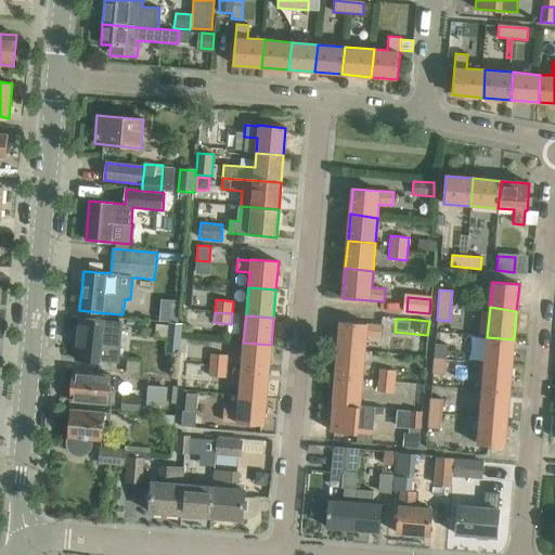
[(75,360),(100,362),(120,364),(124,324),(78,320),(75,360)]
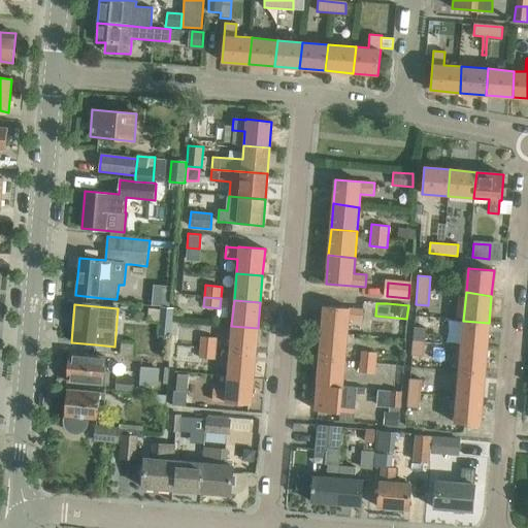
[(324,306),(322,333),(348,335),(349,321),(362,322),(363,309),(360,309),(350,308),(324,306)]
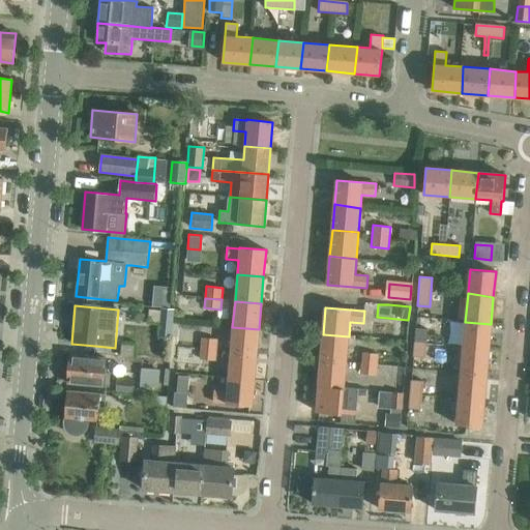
[(162,311),(160,322),(174,324),(174,322),(175,310),(162,308),(162,311)]
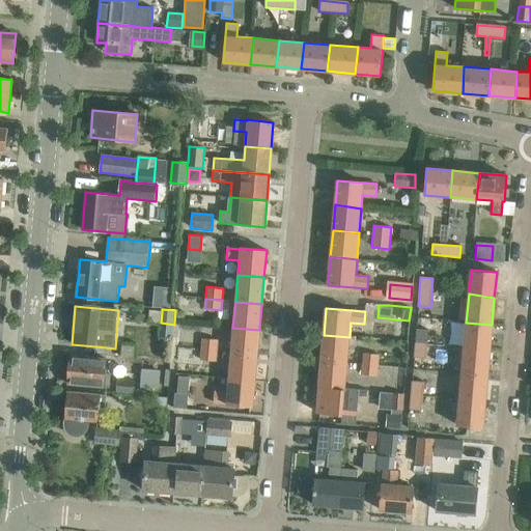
[(419,318),(419,326),(437,327),(437,319),(419,318)]
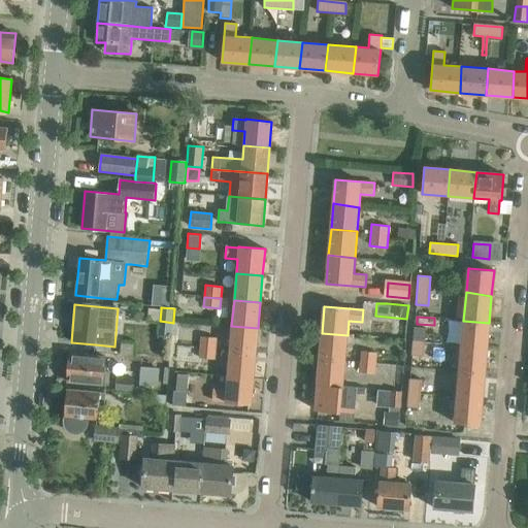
[(463,321),(461,345),(487,349),(489,323),(463,321)]
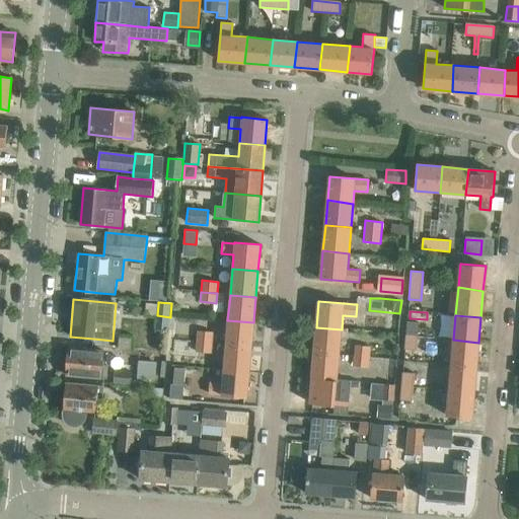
[(227,320),(225,345),(251,348),(253,322),(227,320)]
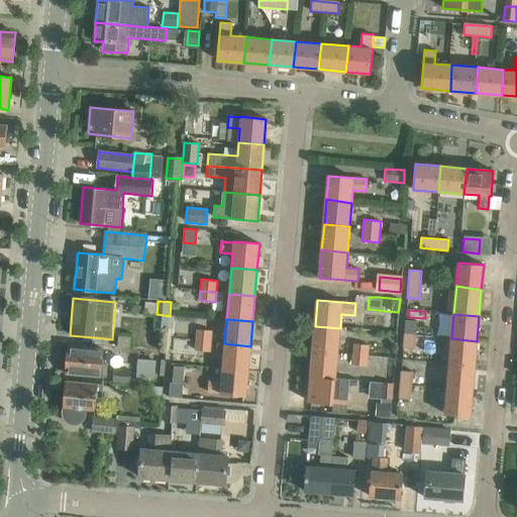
[(405,319),(404,334),(416,336),(417,320),(405,319)]
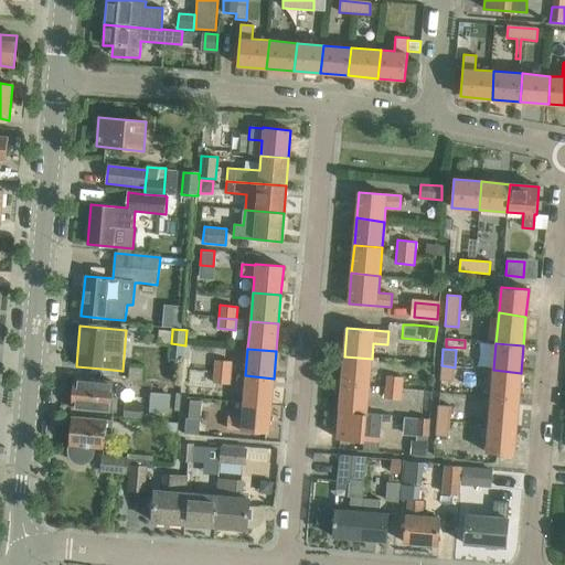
[(342,383),(370,386),(382,387),(384,362),(372,361),(372,359),(344,356),(342,383)]
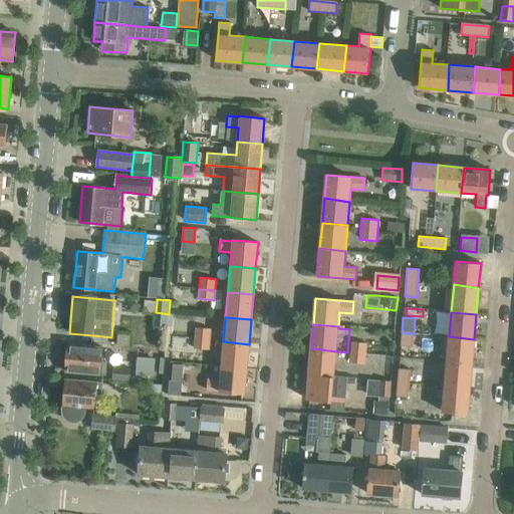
[(195,327),(194,339),(210,340),(211,329),(195,327)]
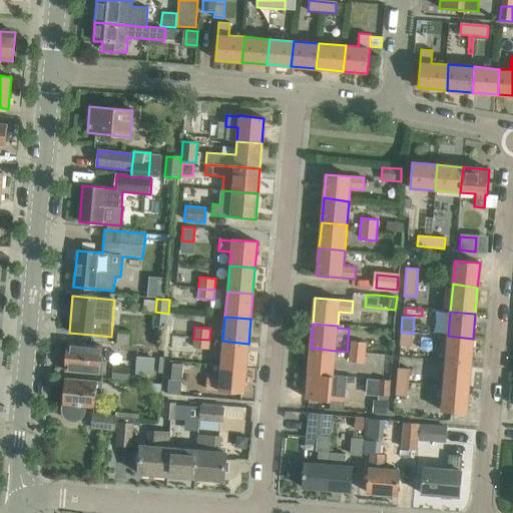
[(400,346),(411,347),(413,334),(401,332),(400,346)]
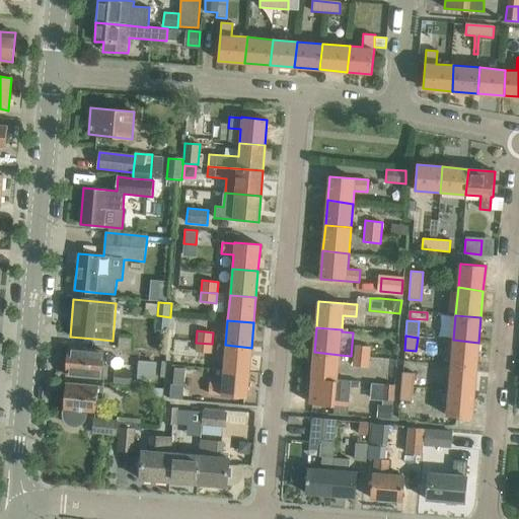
[(119,337),(118,349),(131,350),(132,338),(119,337)]
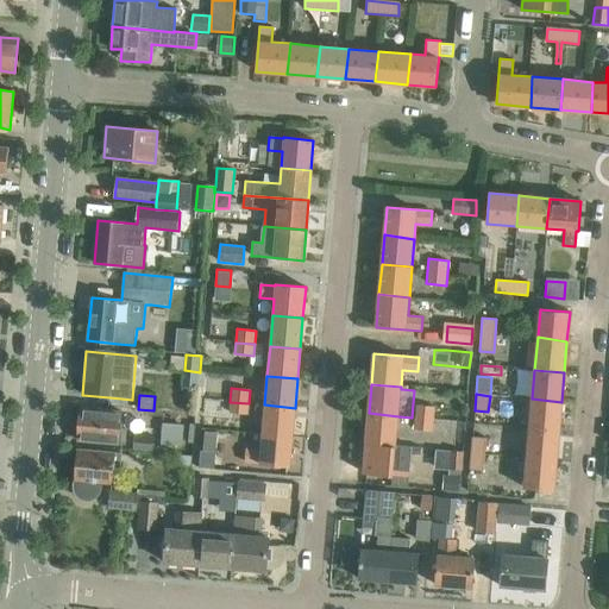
[(532,399),(529,427),(559,429),(562,402),(532,399)]
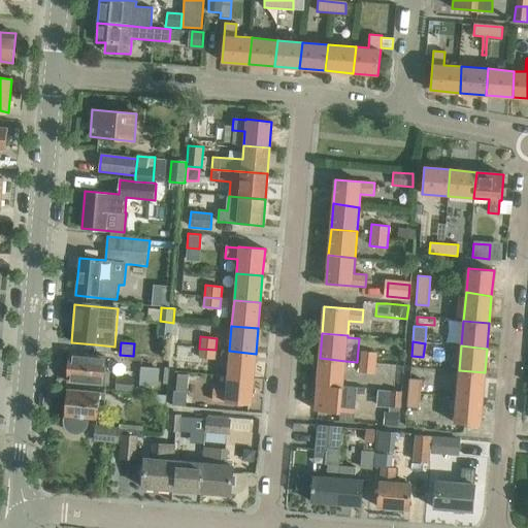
[(198,358),(216,360),(216,350),(199,349),(198,358)]
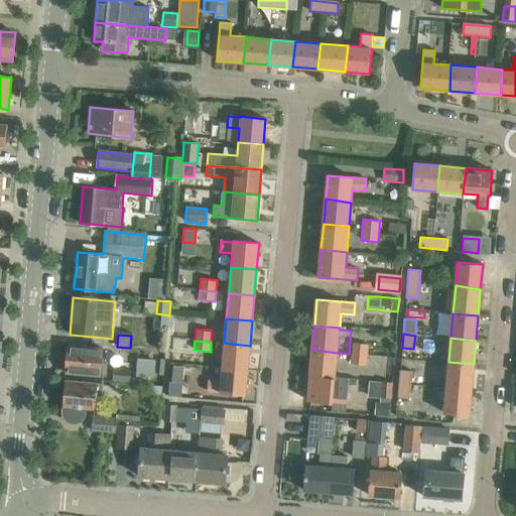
[(224,343),(222,369),(247,371),(250,346),(224,343)]
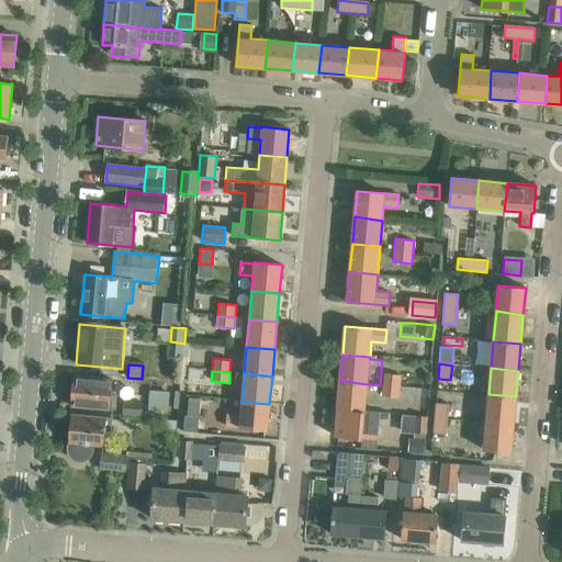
[(381,396),(400,398),(402,375),(383,374),(381,396)]
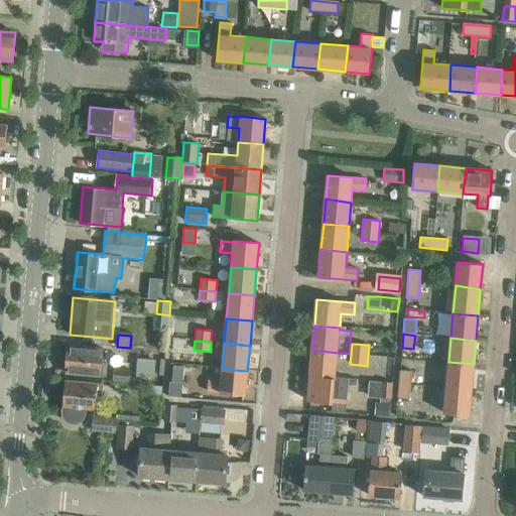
[(66,373),(102,377),(106,377),(108,363),(103,363),(104,349),(68,346),(66,373)]
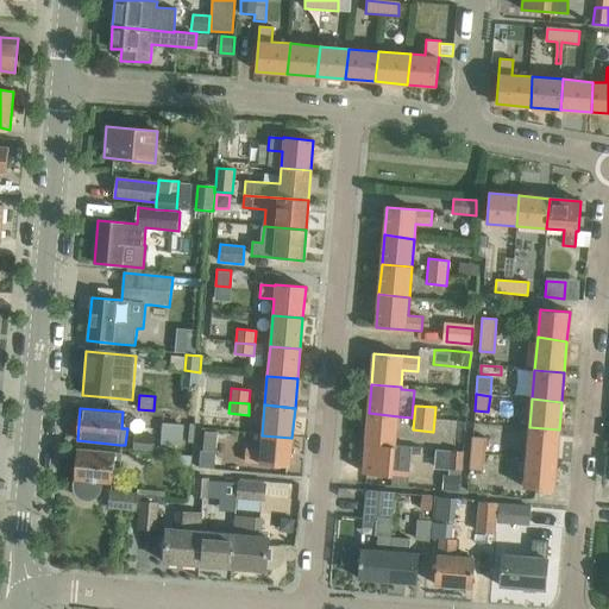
[(369,413),(365,441),(396,445),(399,416),(369,413)]
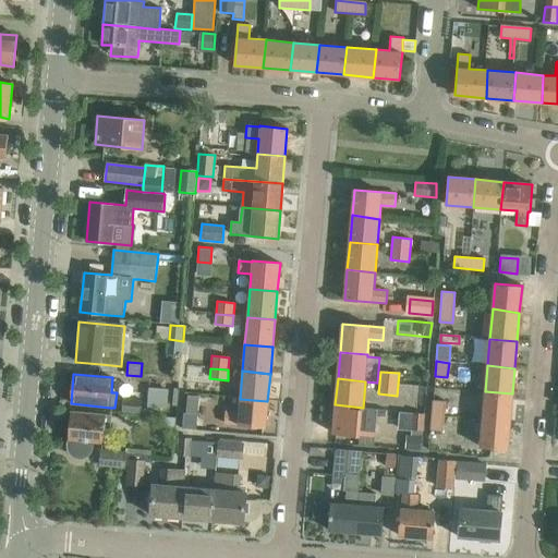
[(485,391),(483,417),(510,421),(512,393),(485,391)]
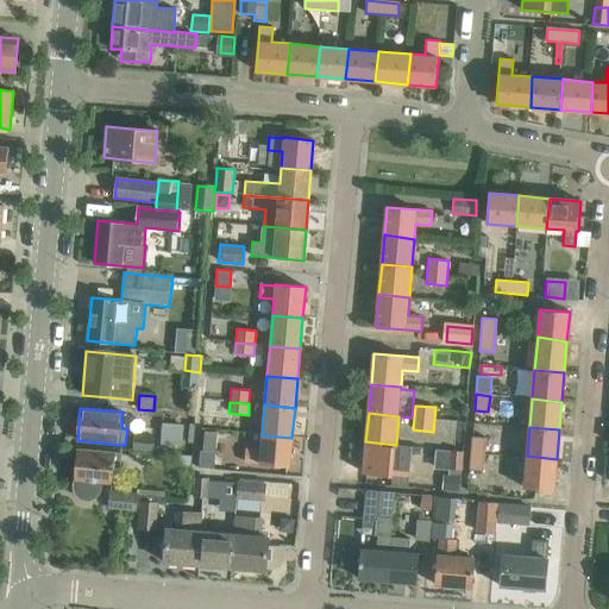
[(205,432),(202,451),(215,452),(218,433),(205,432)]
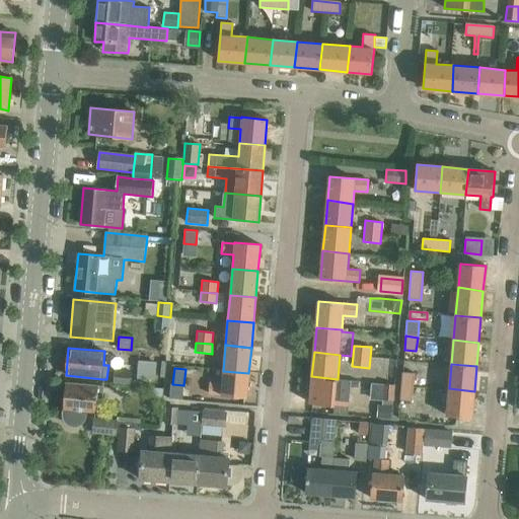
[(115,369),(114,382),(131,384),(132,371),(115,369)]
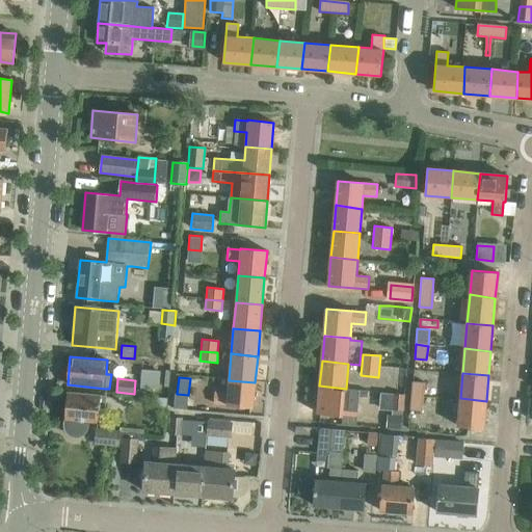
[(214,392),(213,404),(253,407),(255,382),(229,380),(228,393),(214,392)]
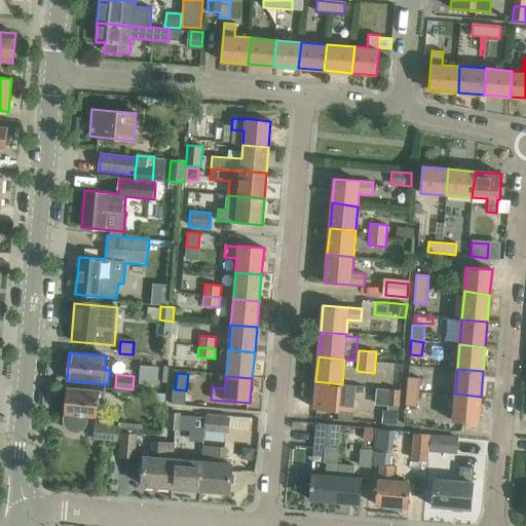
[(406,406),(417,407),(420,378),(408,377),(405,406),(406,406)]
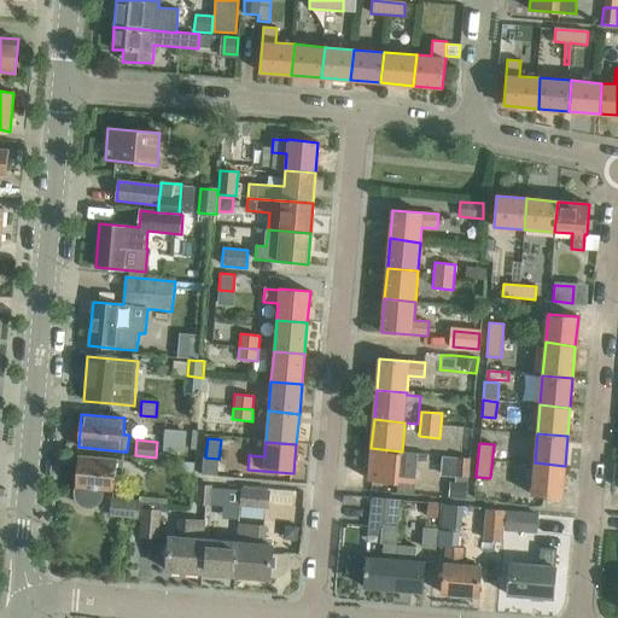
[(402,453),(402,452),(371,448),(368,481),(415,484),(417,461),(426,461),(427,454),(402,453)]
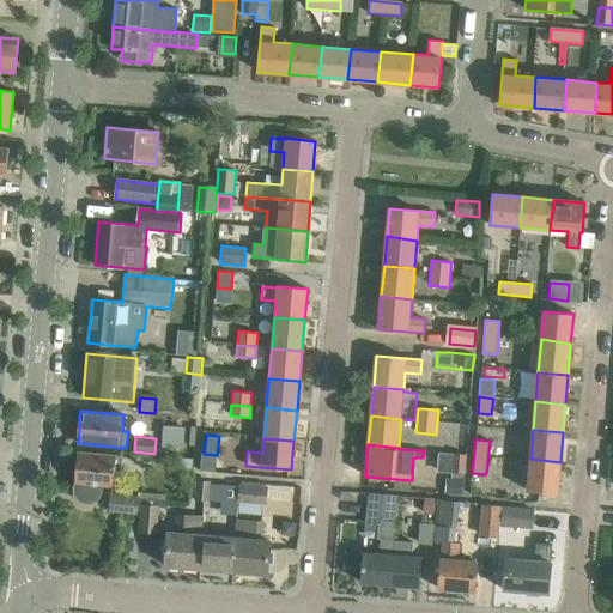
[(78,453),(76,484),(77,484),(77,490),(77,491),(77,493),(78,496),(78,497),(79,498),(82,499),(83,501),(86,502),(87,502),(90,502),(91,501),(93,501),(95,499),(97,498),(98,496),(98,495),(99,493),(99,491),(99,486),(114,487),(115,471),(122,471),(123,456),(78,453)]
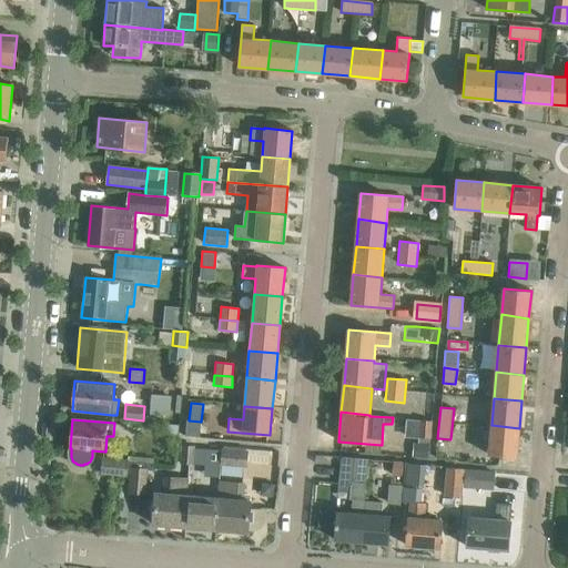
[(417,438),(432,439),(433,422),(419,421),(417,438)]
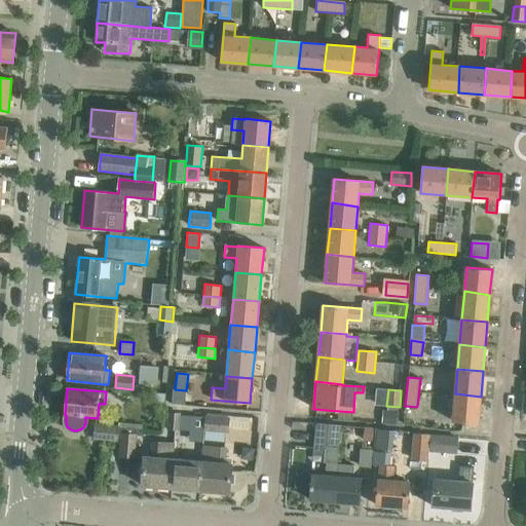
[(479,423),(481,397),(455,393),(453,421),(479,423)]
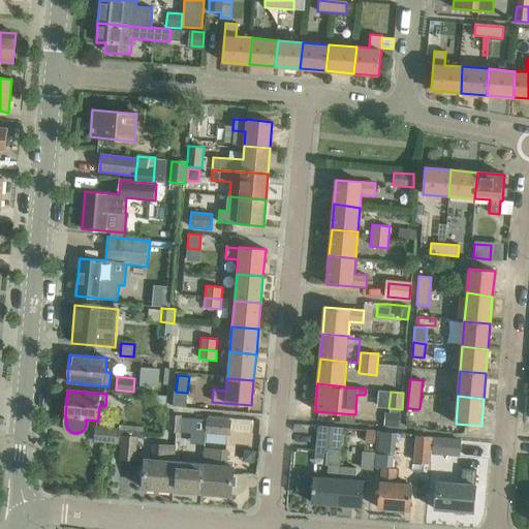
[(385,412),(384,426),(398,427),(400,428),(401,414),(385,412)]
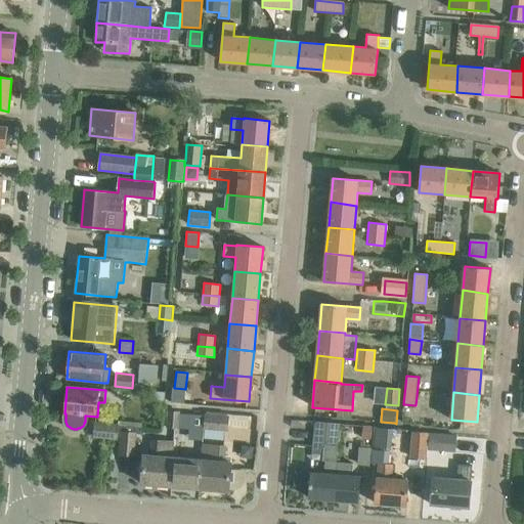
[(178,429),(179,413),(168,412),(167,428),(178,429)]
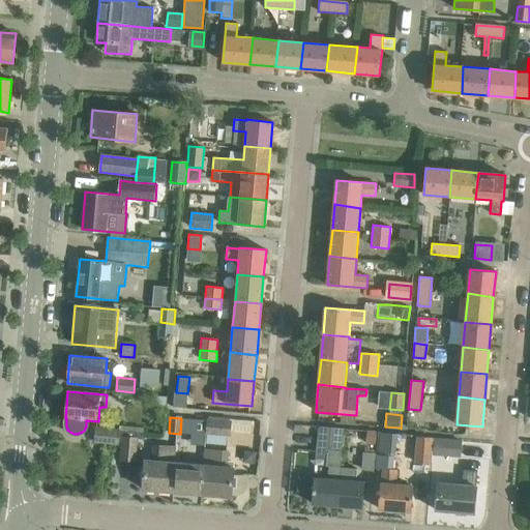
[(207,434),(207,443),(227,445),(227,436),(229,436),(230,422),(208,420),(207,434)]
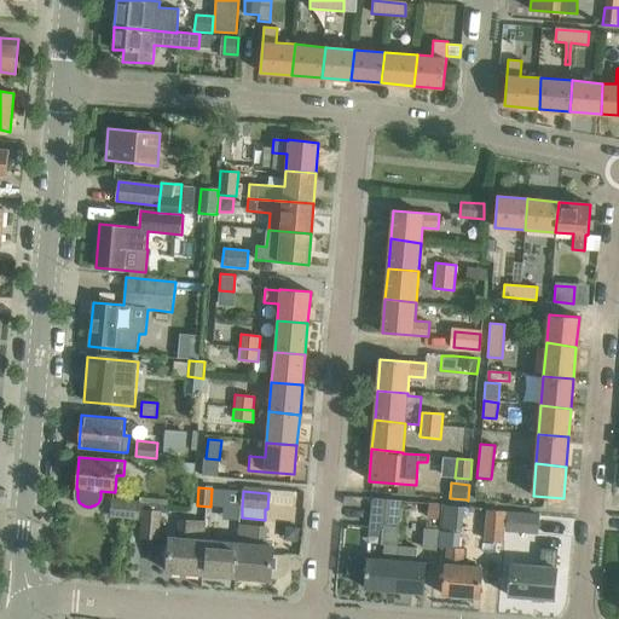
[(160,513),(167,513),(168,505),(167,505),(167,501),(160,501),(160,499),(143,498),(143,503),(139,503),(138,516),(143,516),(142,537),(157,538),(160,513)]
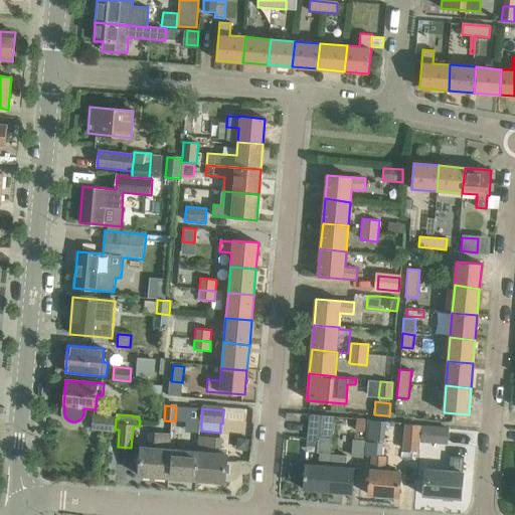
[(304,490),(328,492),(331,453),(330,453),(332,425),(333,417),(310,415),(308,440),(318,441),(317,454),(320,454),(319,465),(306,464),(304,490)]
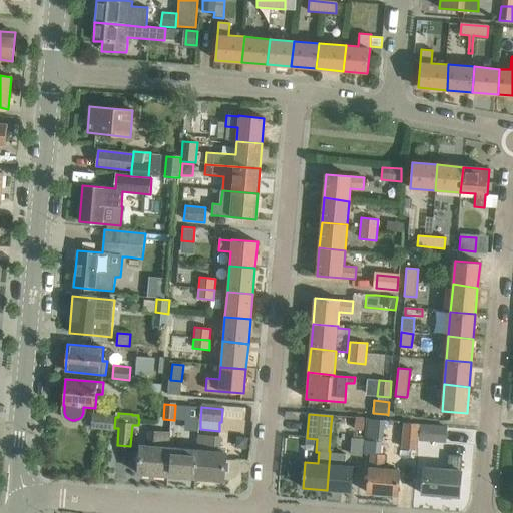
[(114,428),(115,417),(93,415),(92,428),(114,430),(114,428)]
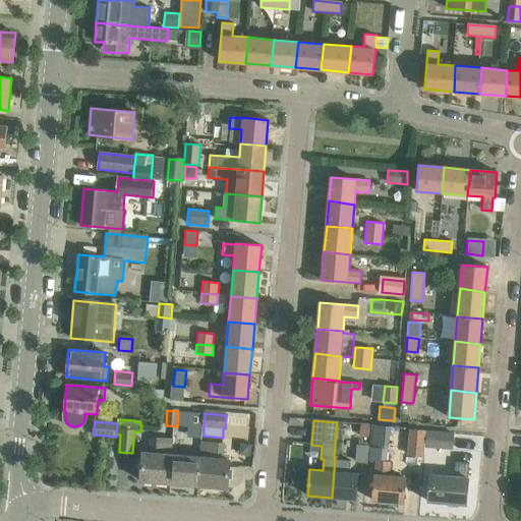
[(361,424),(360,437),(369,438),(370,425),(370,423),(361,423),(361,424)]
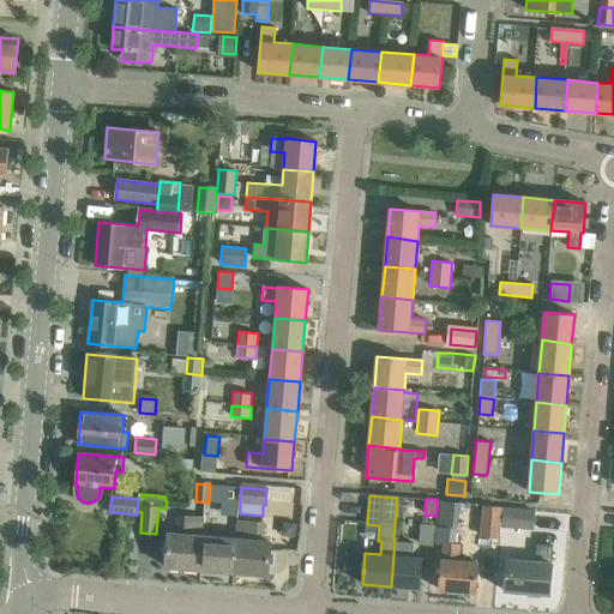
[(440,501),(439,513),(459,515),(459,503),(440,501)]
